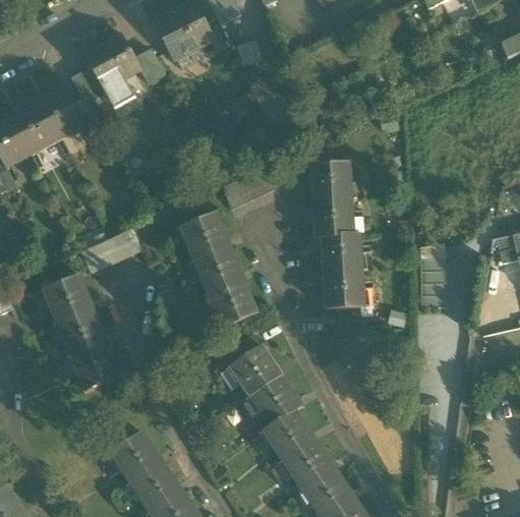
[(200,9),(211,4),(208,0),(195,0),(196,1),(200,9)]
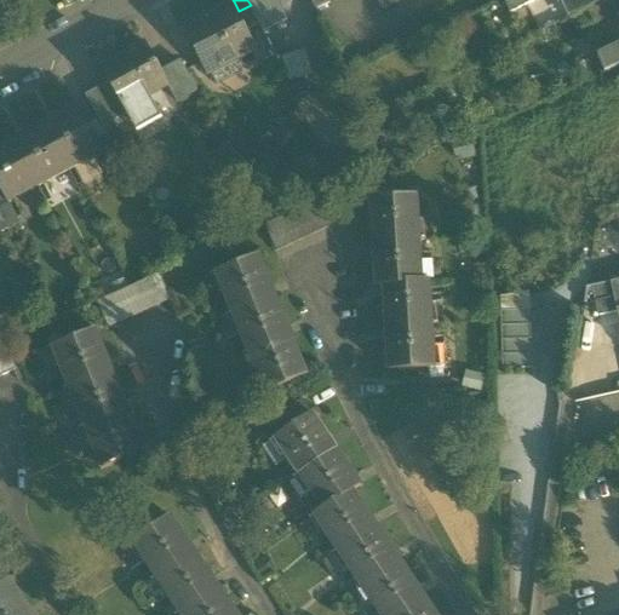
[(247,0),(251,5),(263,29),(286,18),(276,0),(247,0)]
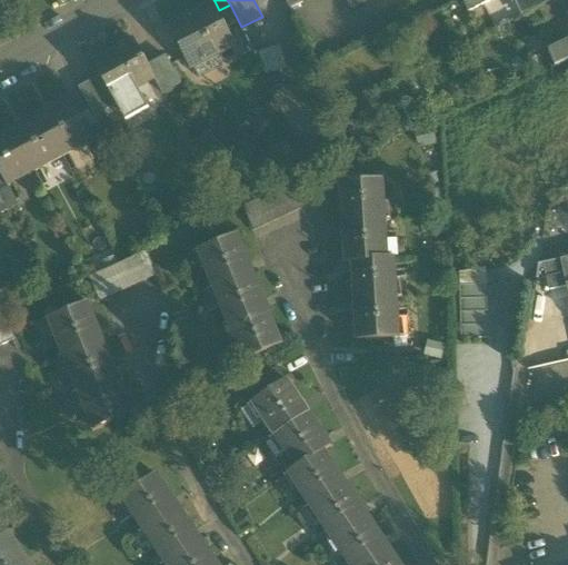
[(458,0),(461,8),(462,10),(485,0),(458,0)]
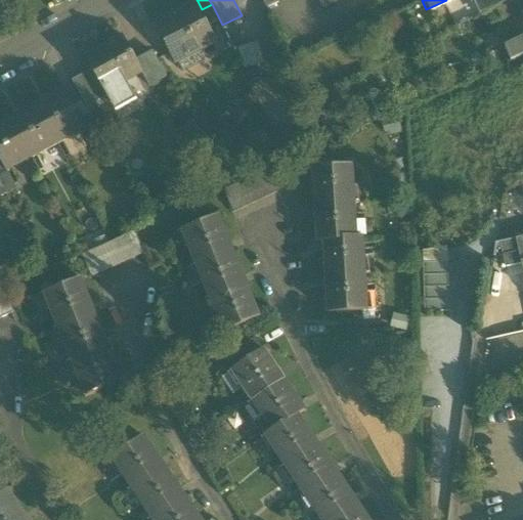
[(488,9),(506,0),(472,0),(479,13),(488,9)]
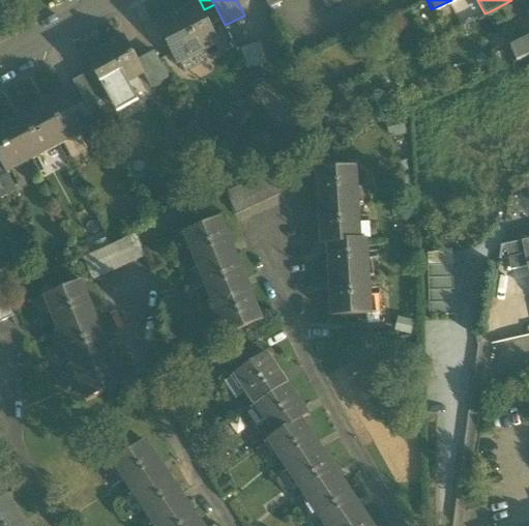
[(511,0),(494,9),(499,20),(528,4),(528,0),(511,0)]
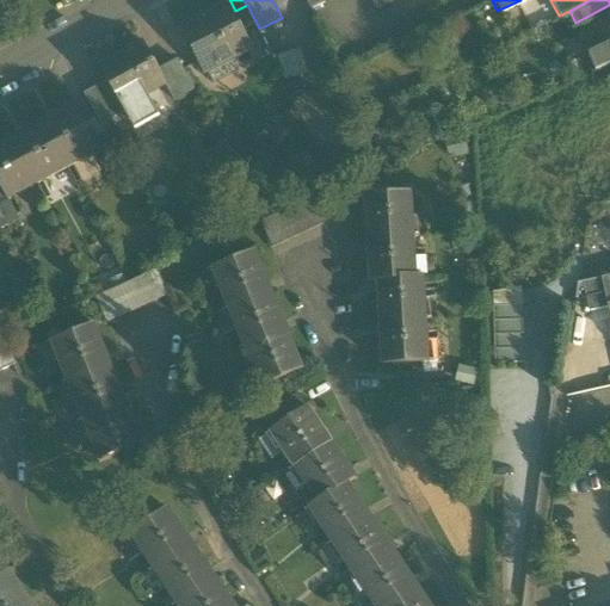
[(183,26),(205,70),(208,69),(234,56),(253,45),(235,11),(230,1),(183,26)]
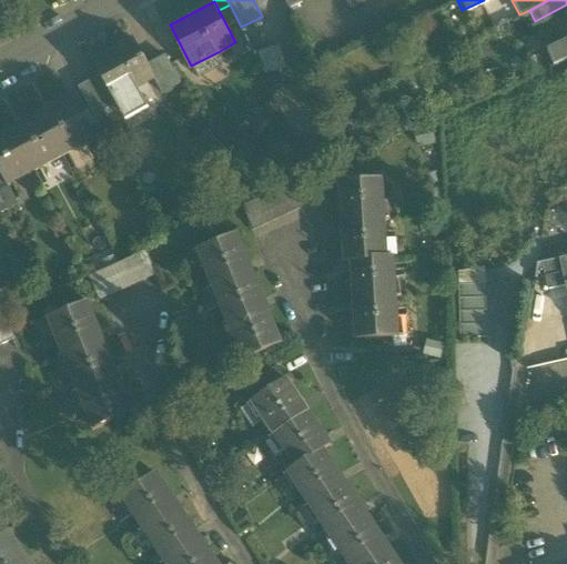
[(99,72),(107,87),(130,74),(135,83),(152,74),(153,73),(147,61),(132,37),(91,59),(99,72)]
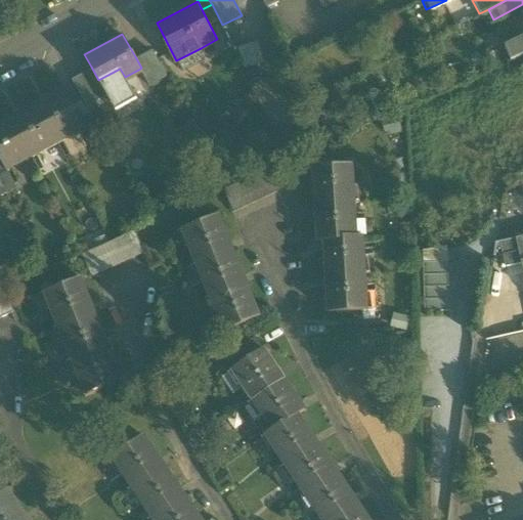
[(522,36),(504,45),(510,58),(522,51),(522,36)]
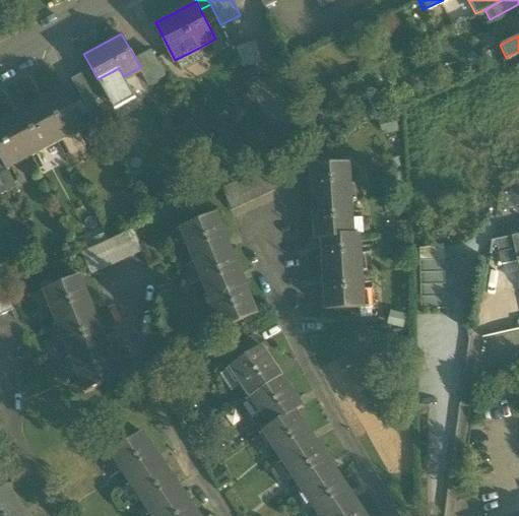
[(235,45),(241,66),(262,59),(255,39),(235,45)]
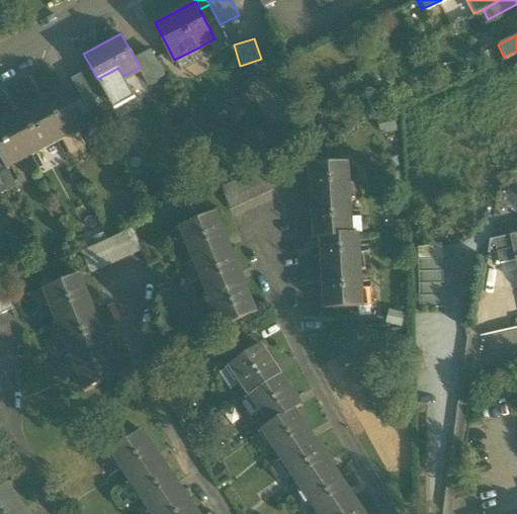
[(139,68),(147,82),(163,73),(149,48),(134,56),(140,67),(139,68)]
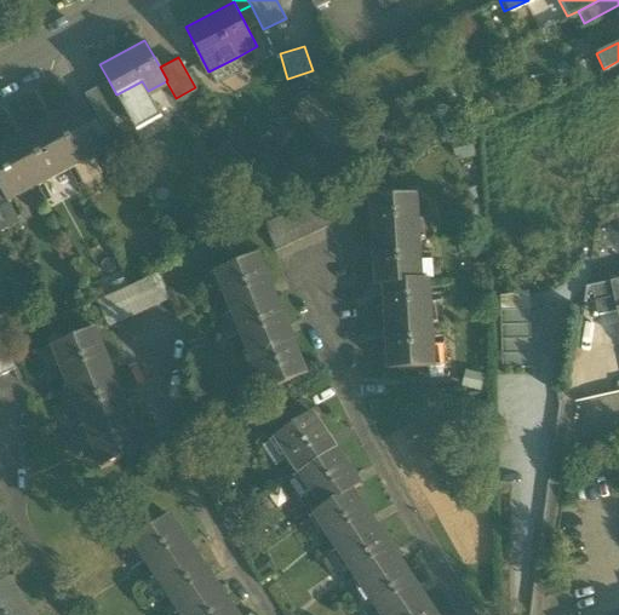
[(244,68),(238,57),(211,70),(216,81),(244,68)]
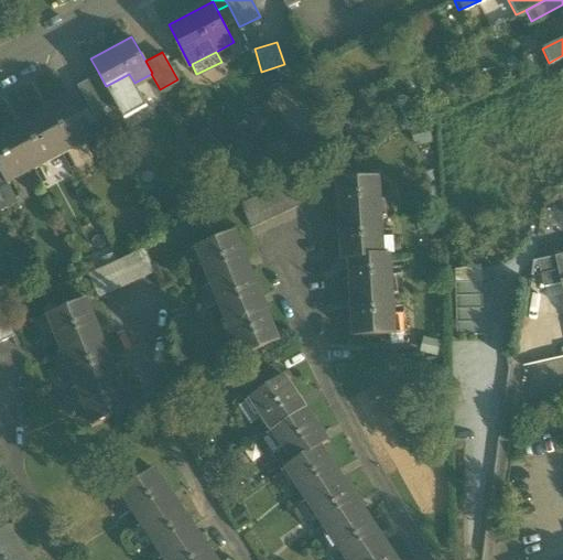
[(419,87),(410,68),(399,74),(408,92),(419,87)]
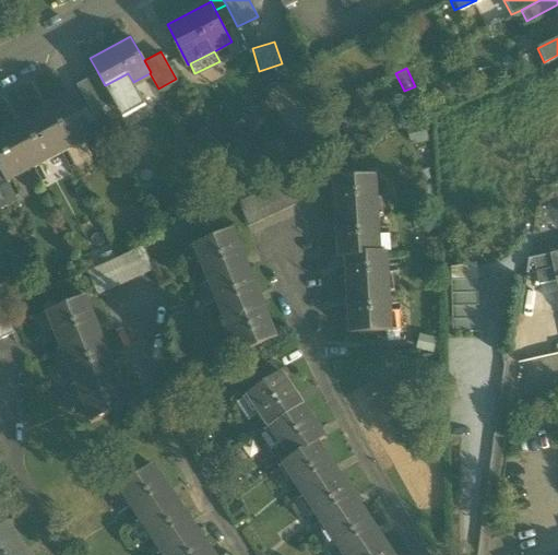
[(105,85),(97,71),(76,83),(88,106),(92,111),(114,99),(105,85)]
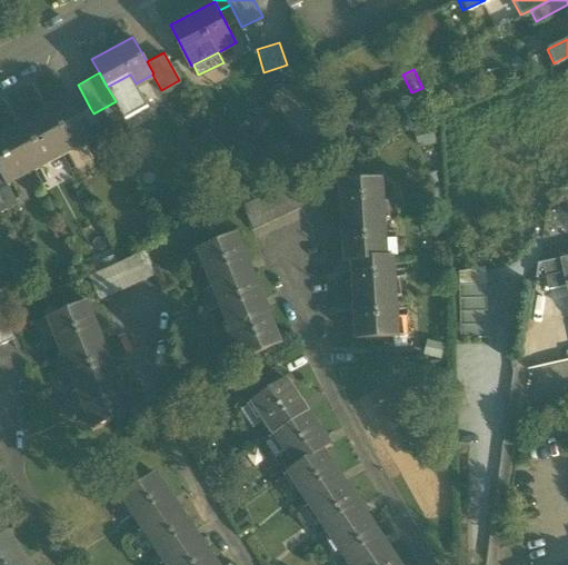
[(107,87),(116,101),(125,118),(147,106),(136,83),(130,75),(107,87)]
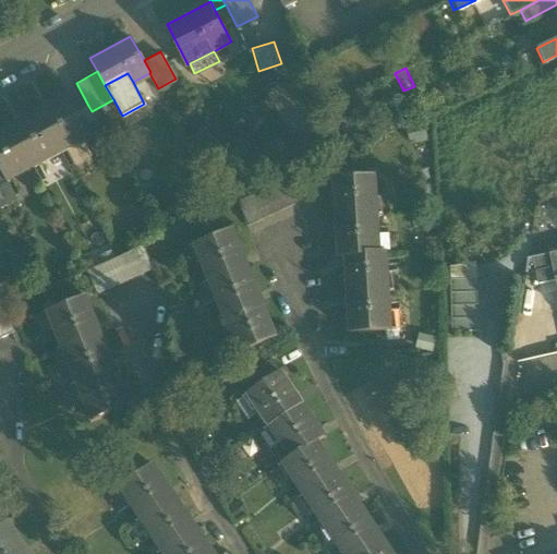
[(65,97),(40,111),(61,152),(87,137),(74,113),(65,97)]
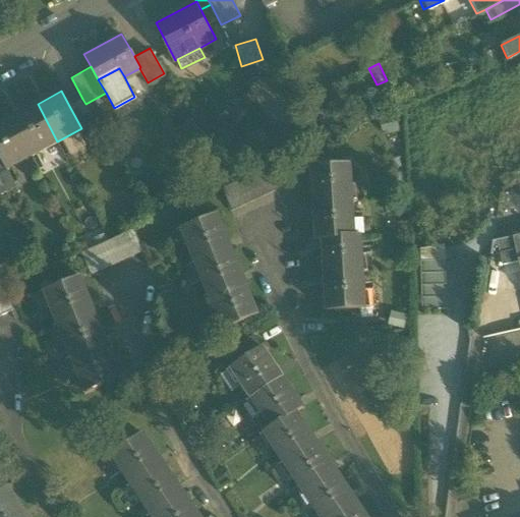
[(69,106),(81,128),(95,121),(85,104),(82,99),(69,106)]
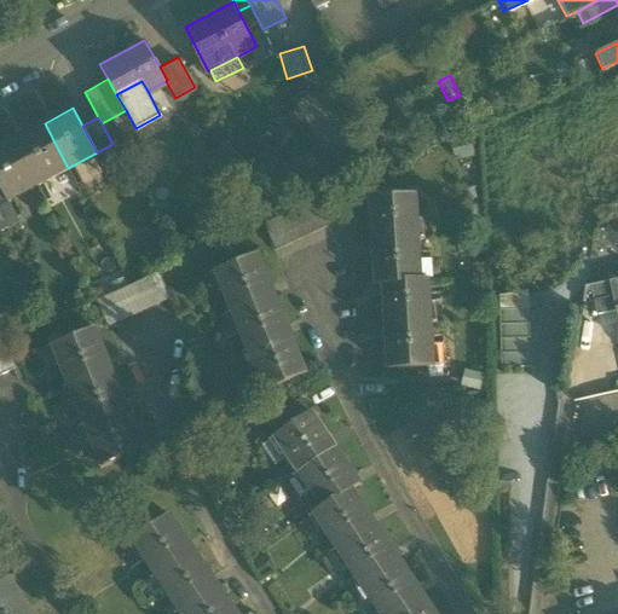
[(38,184),(68,168),(45,123),(15,140),(38,184)]
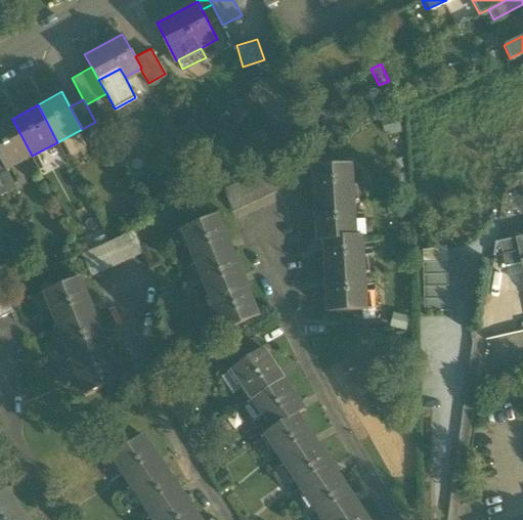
[(384,135),(401,131),(396,112),(380,116),(384,135)]
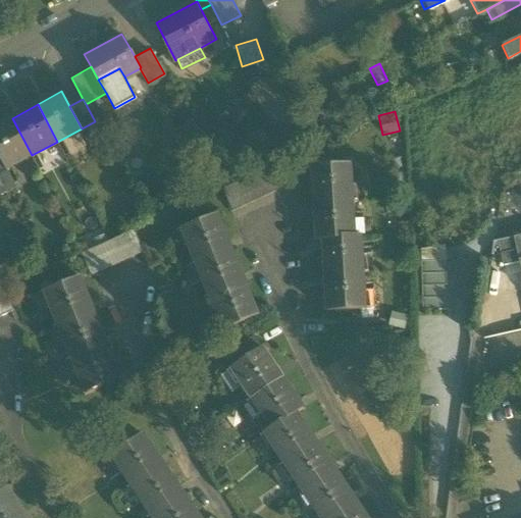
[(0,157),(6,169),(32,155),(12,118),(0,124),(0,157)]
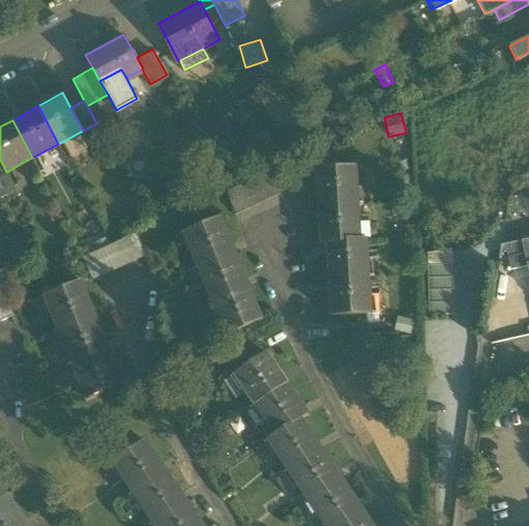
[(325,237),(331,313),(371,311),(364,235),(359,236),(353,167),(316,170),(321,237),(325,237)]
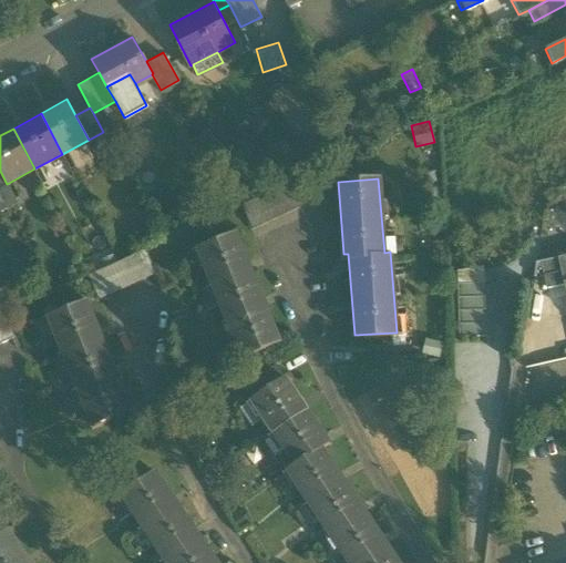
[(297,180),(286,184),(296,206),(307,202),(297,180)]
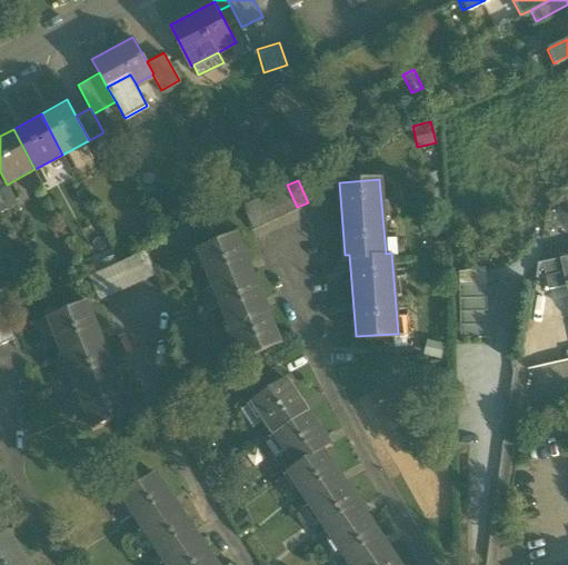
[(0,202),(3,209),(17,202),(7,185),(0,188),(0,202)]
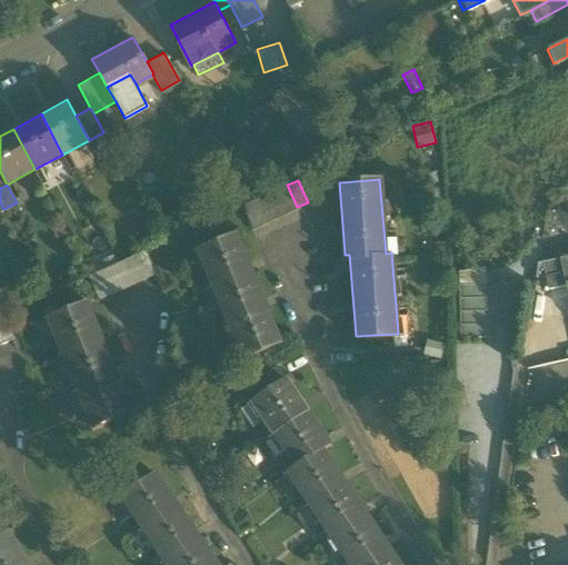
[(286,212),(297,207),(287,185),(276,190),(286,212)]
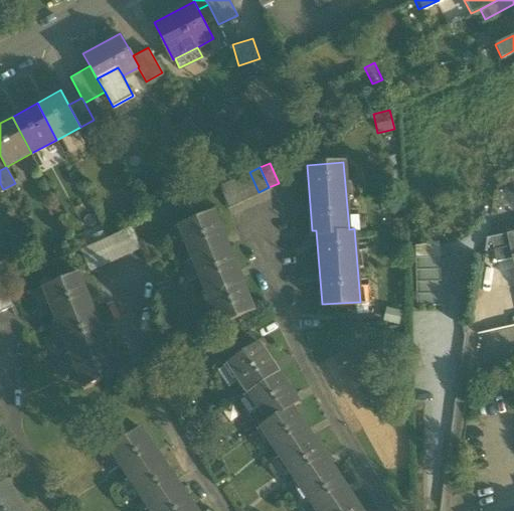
[(249,196),(259,192),(249,172),(239,176),(249,196)]
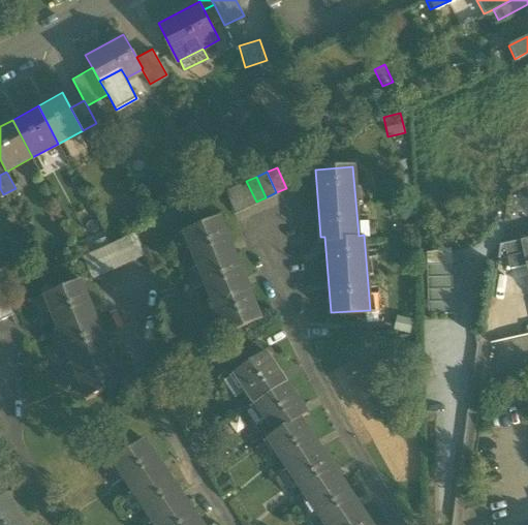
[(160,181),(145,189),(155,207),(169,199),(160,181)]
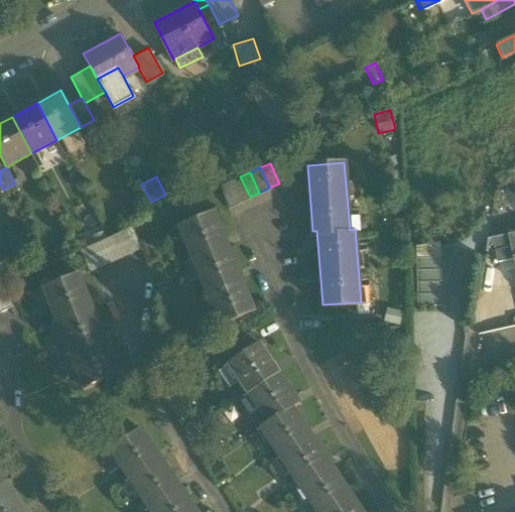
[(240,202),(250,197),(240,176),(231,181),(240,202)]
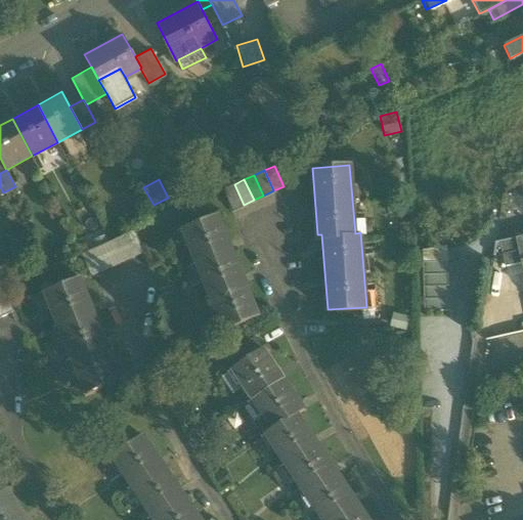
[(233,209),(244,205),(234,184),(224,188),(230,204),(233,209)]
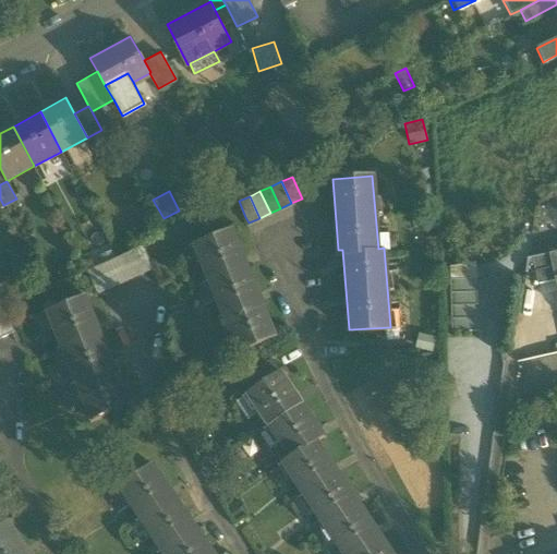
[(195,242),(209,276),(246,261),(243,252),(232,227),(195,242)]
